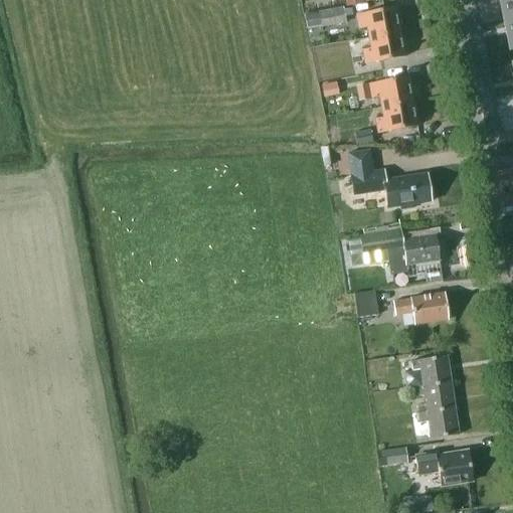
[(501,0),(506,18),(512,16),(512,0),(501,0)]
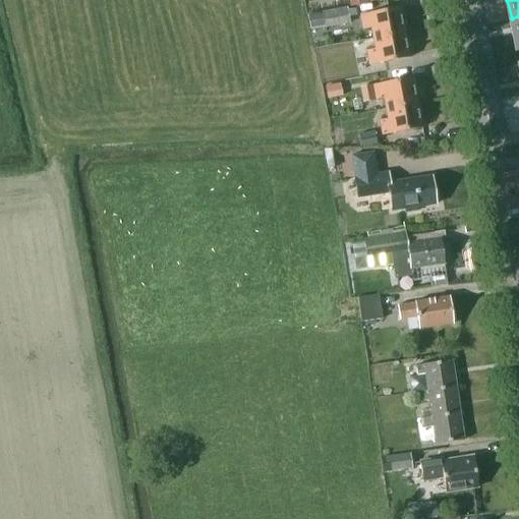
[(352,22),(348,5),(324,10),(327,26),(352,22)]
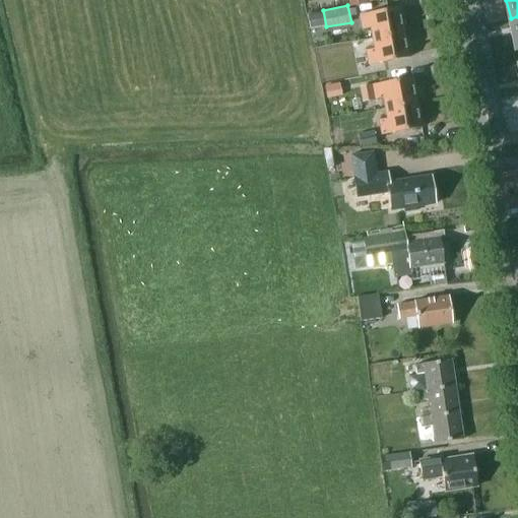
[(372,26),(374,37),(405,30),(401,6),(361,13),(364,27),(372,26)]
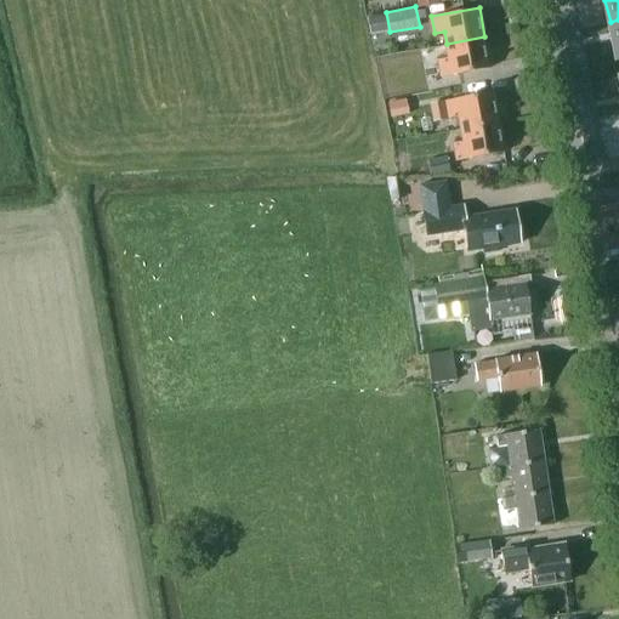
[(484,37),(447,44),(449,56),(438,57),(441,75),(490,67),(484,37)]
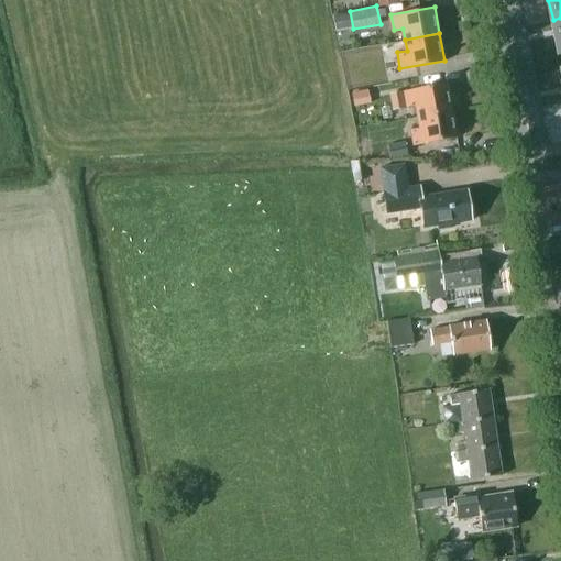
[(416,105),(418,116),(453,109),(448,81),(404,90),(407,106),(416,105)]
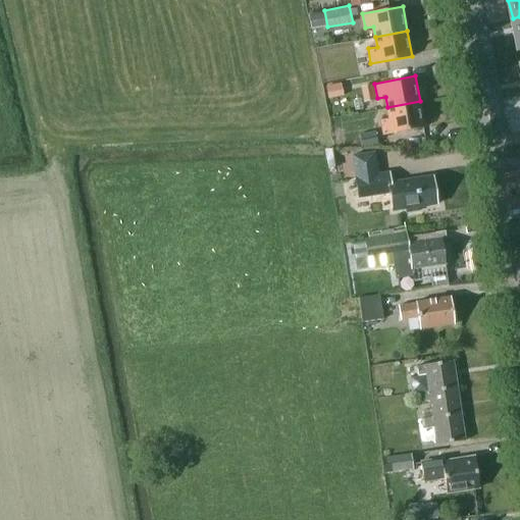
[(330,97),(346,94),(344,82),(328,85),(330,97)]
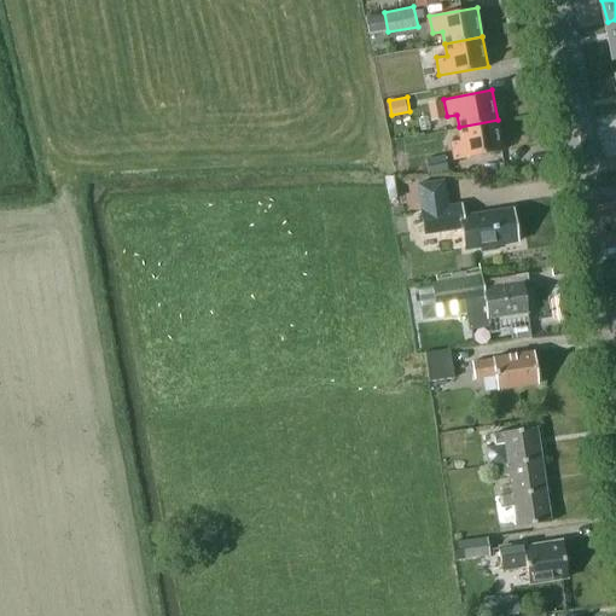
[(503,150),(498,120),(459,127),(462,139),(451,140),(454,158),(503,150)]
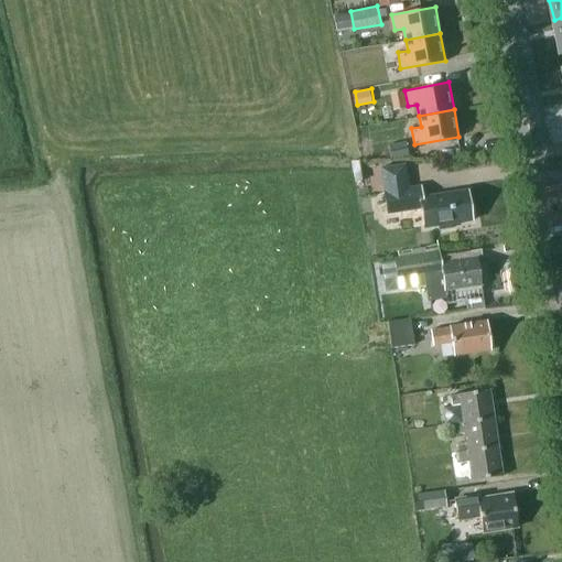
[(393,158),(411,154),(409,140),(391,143),(393,158)]
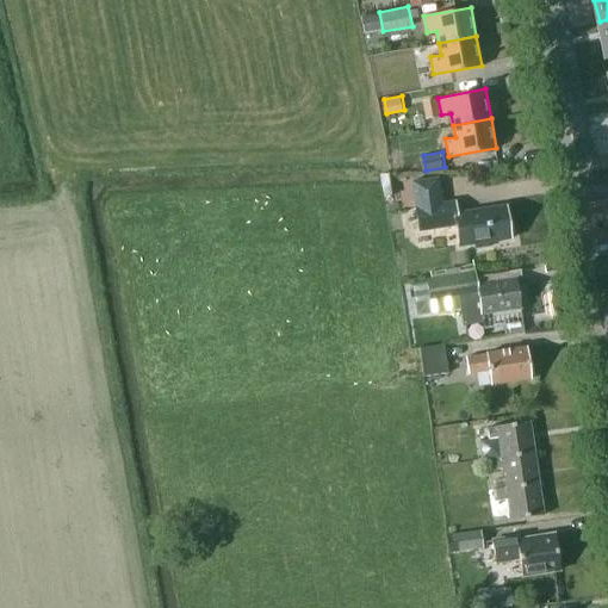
[(445,202),(432,204),(417,206),(417,208),(420,221),(421,229),(458,224),(461,244),(476,242),(477,248),(485,247),(492,246),(492,240),(512,237),(507,204),(458,211),(457,200),(445,202)]
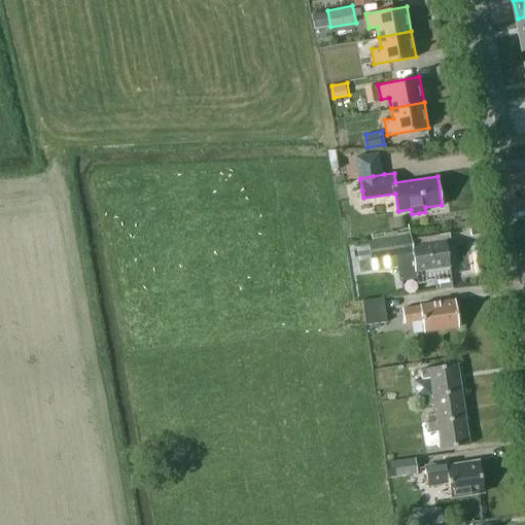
[(412,244),(411,234),(370,240),(372,257),(396,254),(399,279),(417,277),(416,270),(450,266),(446,239),(412,244)]
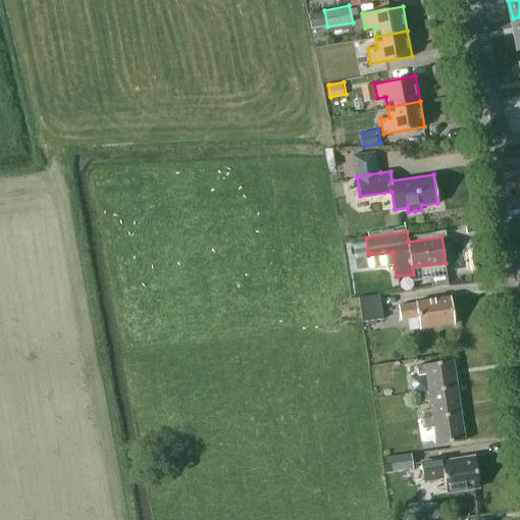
[(383,318),(381,294),(360,296),(362,320),(383,318)]
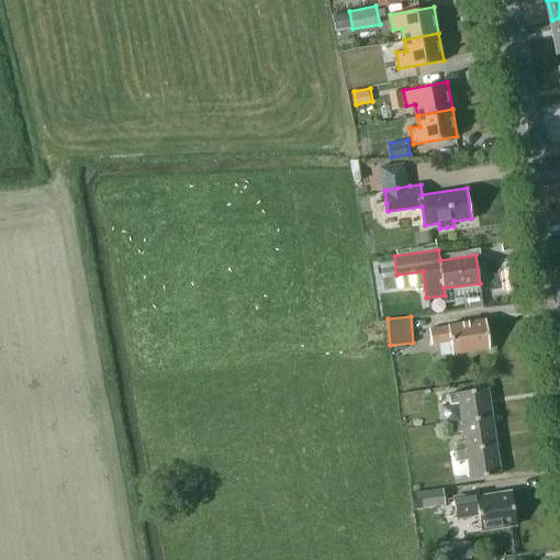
[(491,347),(486,318),(449,324),(450,325),(432,327),(434,343),(452,340),(454,353),(491,347)]
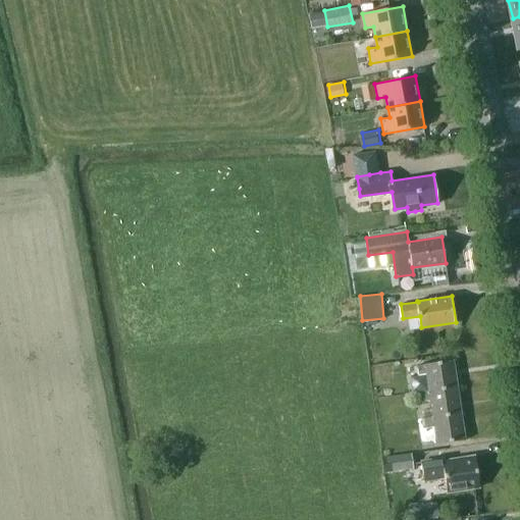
[(426,374),(428,390),(428,391),(458,386),(454,360),(418,365),(420,375),(426,374)]
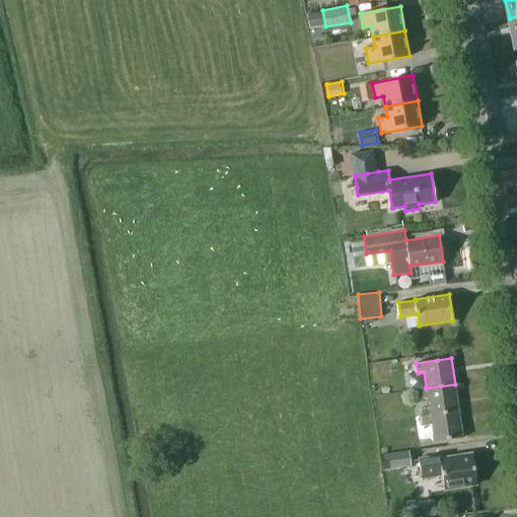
[(459,411),(455,384),(426,388),(426,387),(420,388),(421,399),(428,398),(430,414),(430,415),(459,411)]
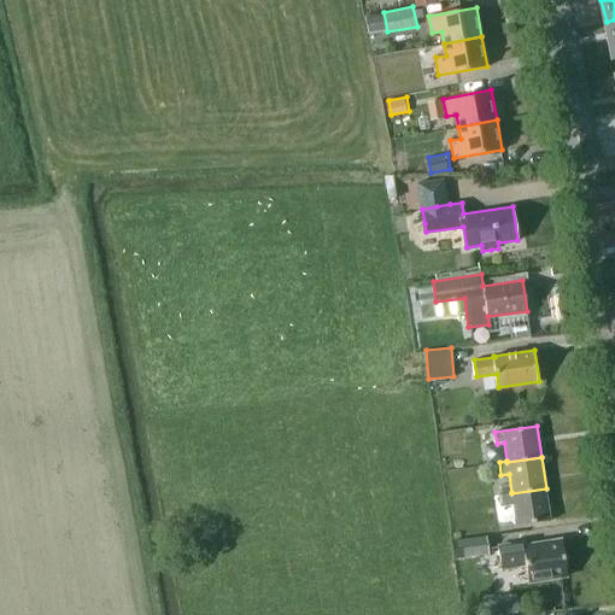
[(511,493),(511,492),(504,493),(505,505),(513,504),(516,525),(551,520),(546,488),(511,493)]
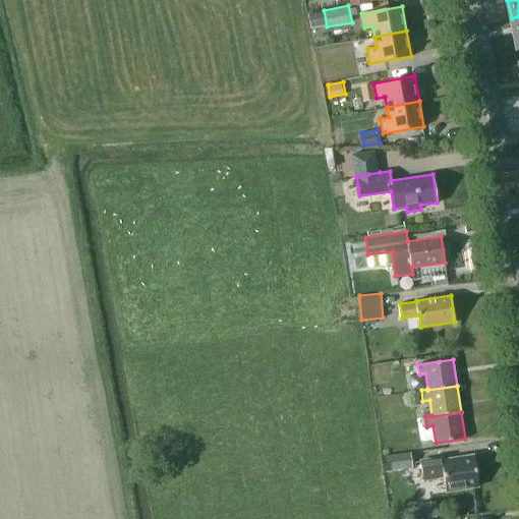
[(412,467),(410,452),(382,456),(385,471),(412,467)]
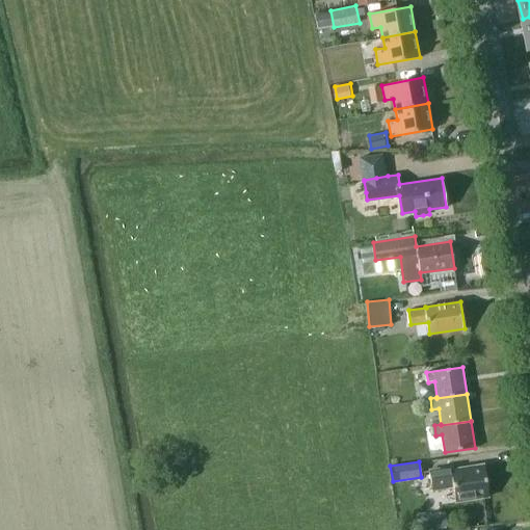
[(489,496),(484,465),(452,470),(452,467),(430,470),(433,489),(454,486),(456,501),(489,496)]
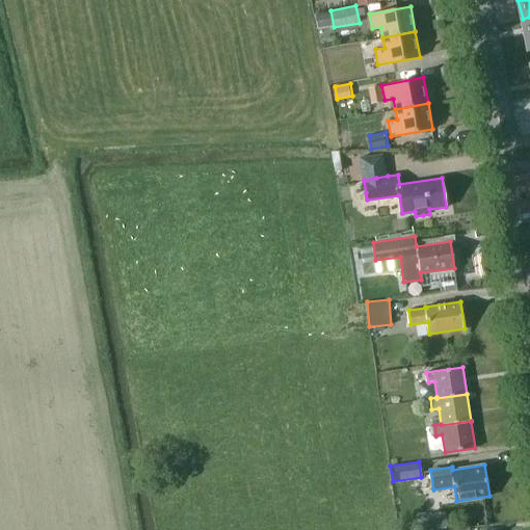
[(447,511),(433,513),(435,528),(449,527),(447,511)]
